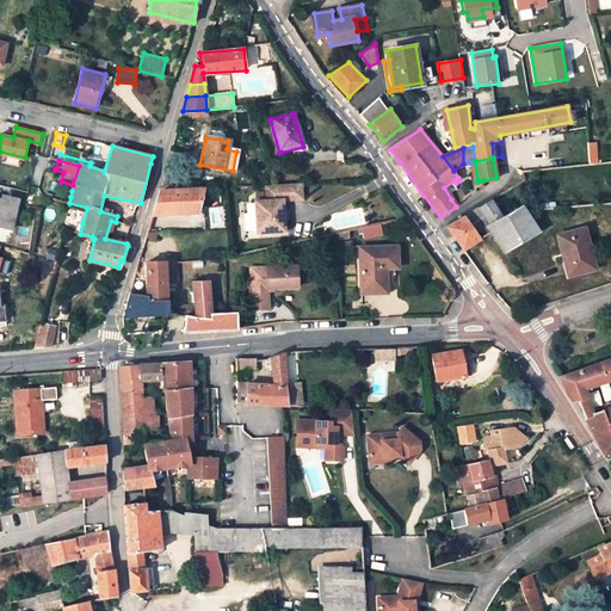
[(304,198),(303,183),(267,185),(269,201),(257,202),(258,233),(285,232),(284,199),(304,198)]
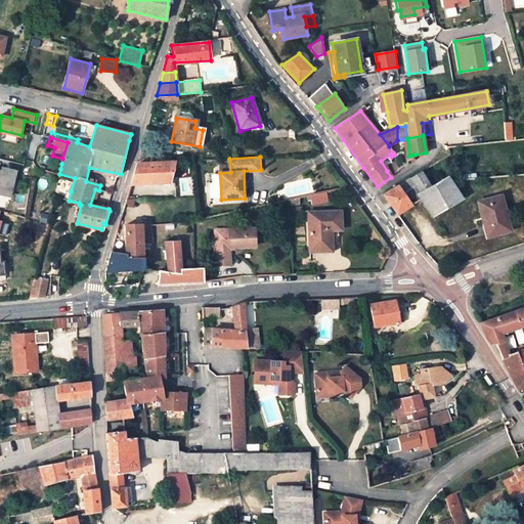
[(131,183),(170,181),(175,161),(137,163),(131,183)]
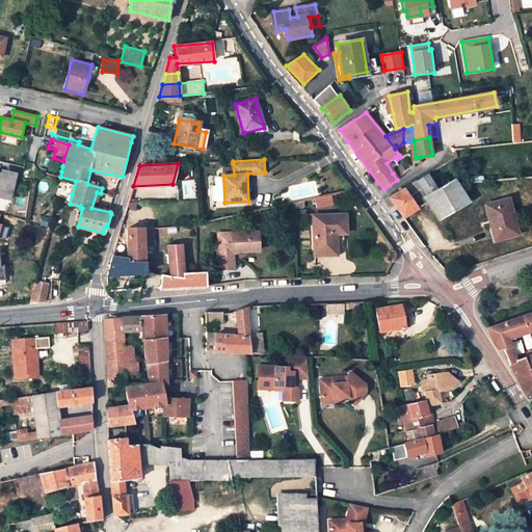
[(393,174),(397,180),(405,174),(402,168),(393,174)]
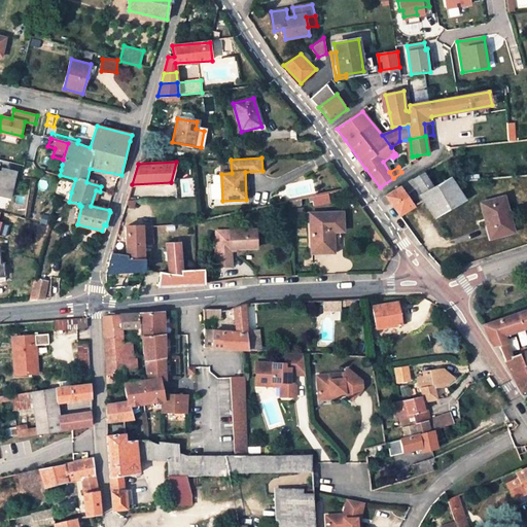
[(1,172),(0,172),(0,195),(10,198),(16,172),(2,169),(1,172)]
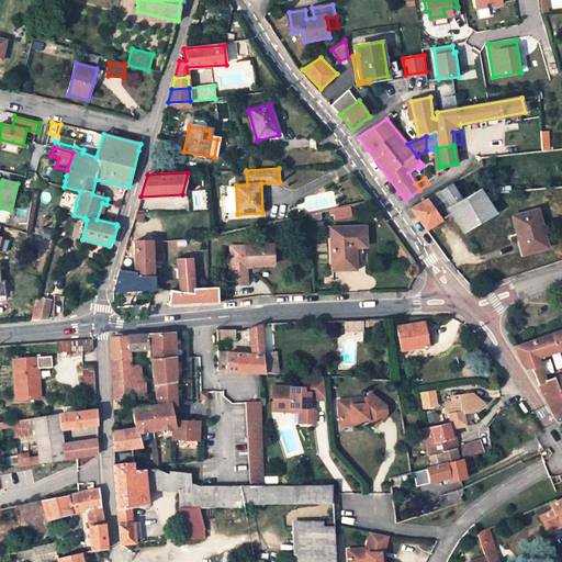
[(452,206),(462,200),(451,184),(442,190),(452,206)]
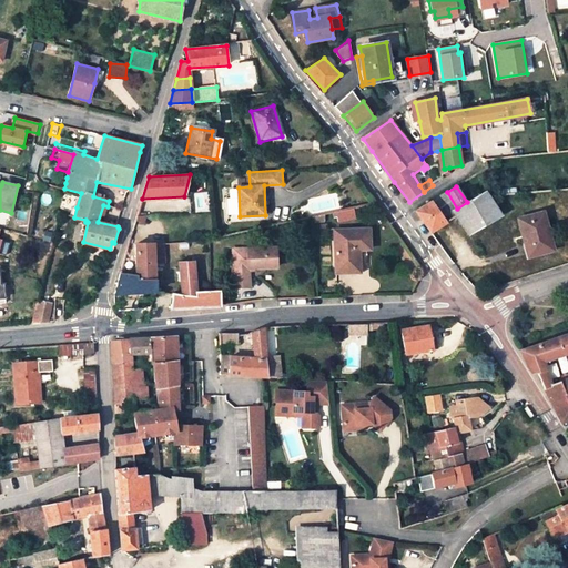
[(432,233),(456,216),(458,214),(455,210),(457,209),(447,192),(416,212),(432,233)]
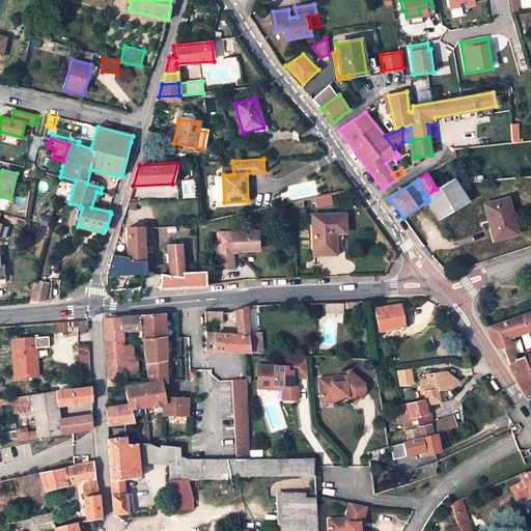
[(428,200),(426,202),(439,219),(469,201),(455,182),(453,179),(437,189),(427,195),(425,196),(428,200)]
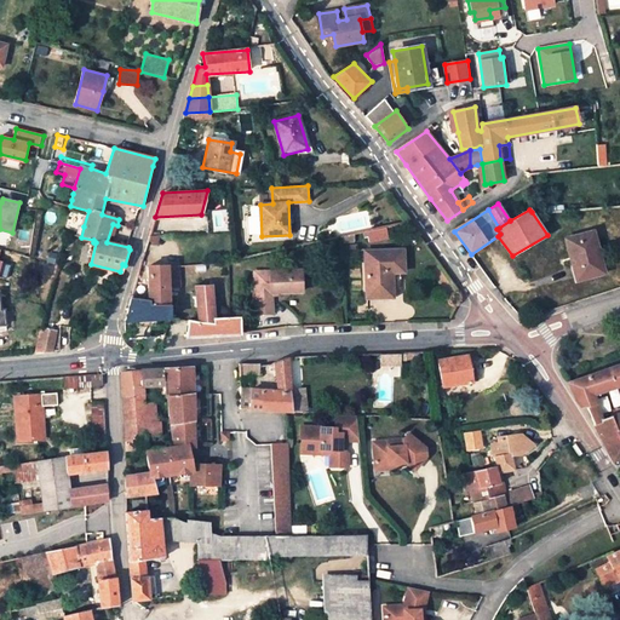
[(388,225),(369,229),(372,241),(390,237),(388,225)]
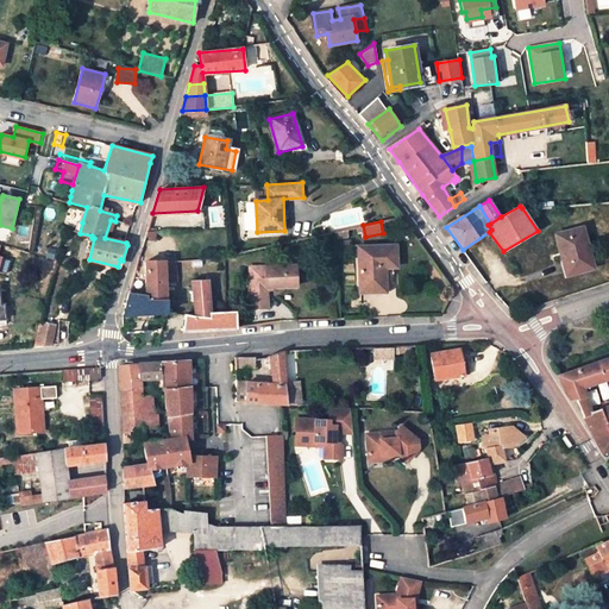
[(557,234),(563,258),(565,258),(570,274),(592,267),(583,227),(557,234)]
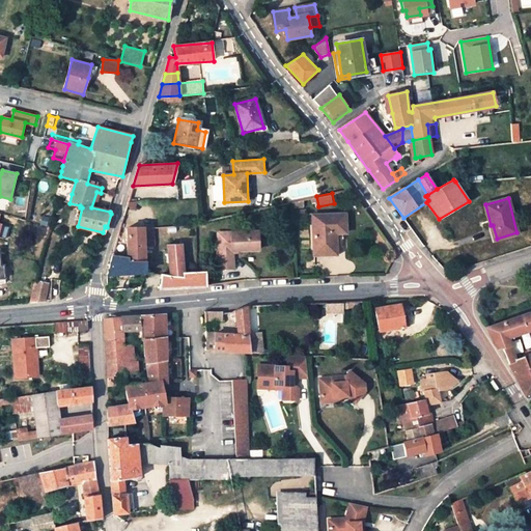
[(339,232),(340,246),(343,246),(342,231),(345,231),(344,214),(313,216),(315,248),(336,247),(335,232),(339,232)]
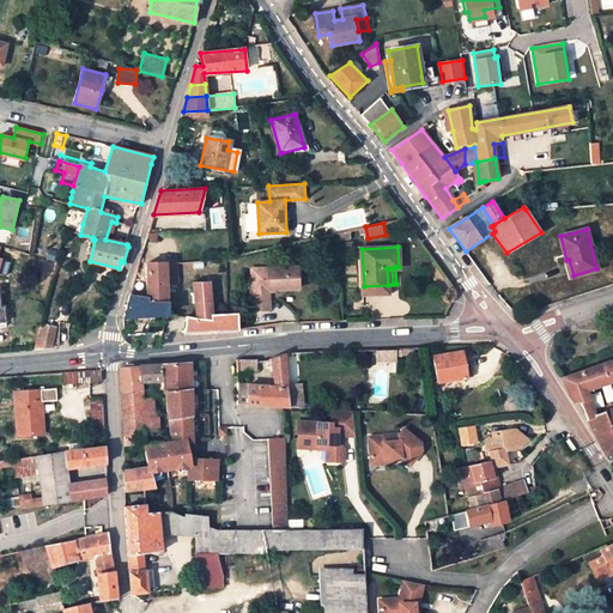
[(150,302),(168,302),(168,284),(168,263),(147,263),(147,297),(150,297),(150,302)]
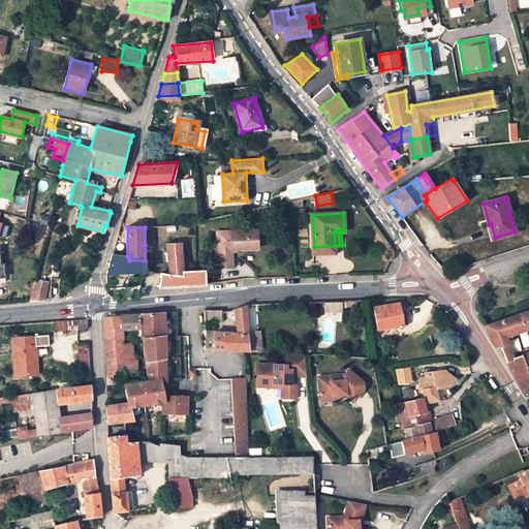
[(155,227),(145,227),(145,245),(155,246),(155,227)]
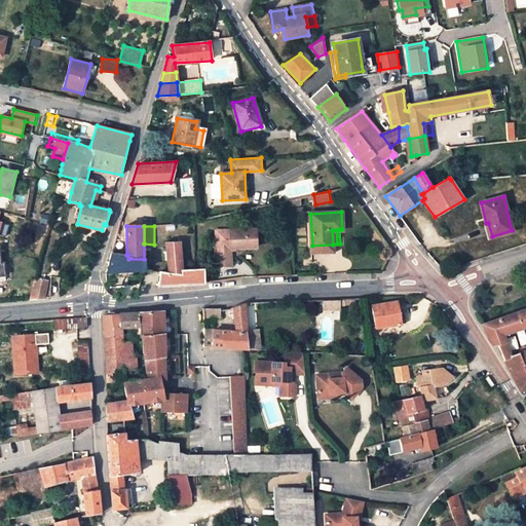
[(256,229),(217,231),(218,266),(231,266),(230,249),(256,248),(256,229)]
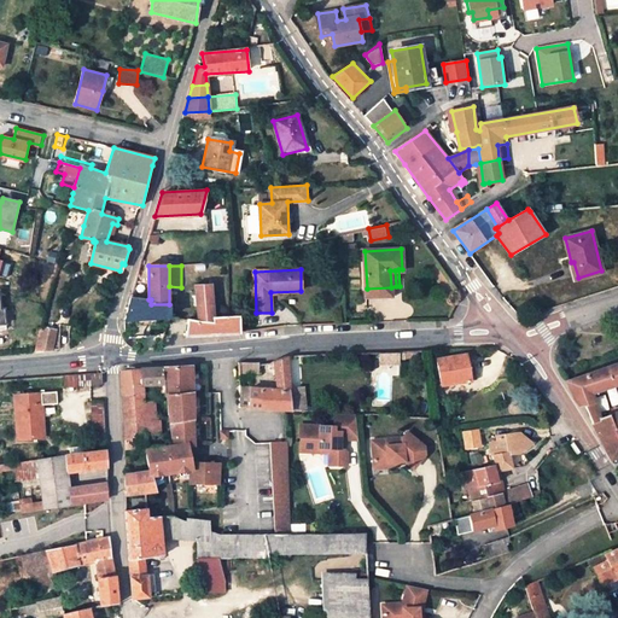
[(396,293),(396,286),(395,270),(390,270),(391,287),(367,289),(367,296),(396,293)]
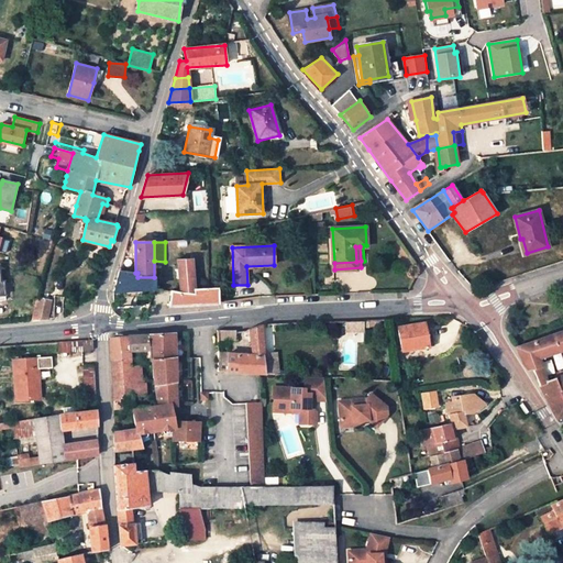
[(181,289),(196,289),(192,257),(178,260),(181,289)]
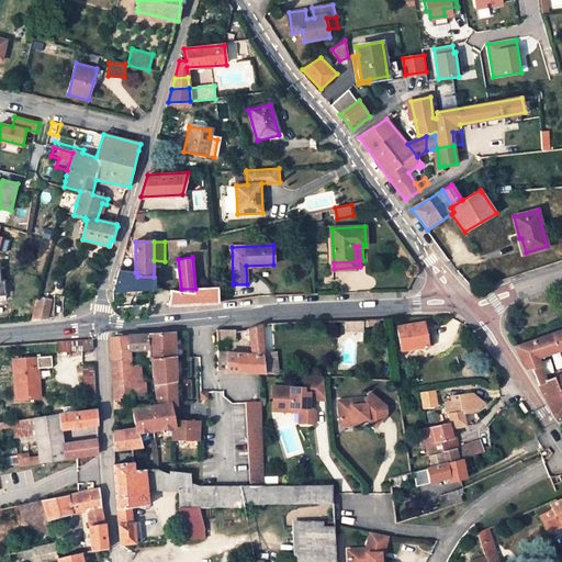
[(114,291),(124,291),(144,290),(154,289),(154,277),(137,277),(137,272),(135,272),(119,270),(114,291)]
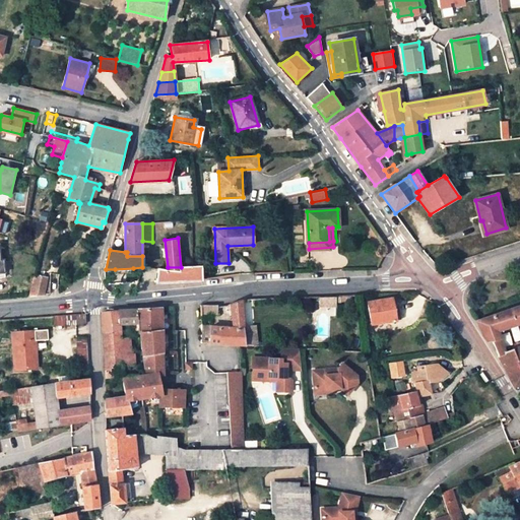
[(181,267),(168,267),(158,268),(158,269),(156,281),(202,279),(202,266),(192,266),(181,267)]
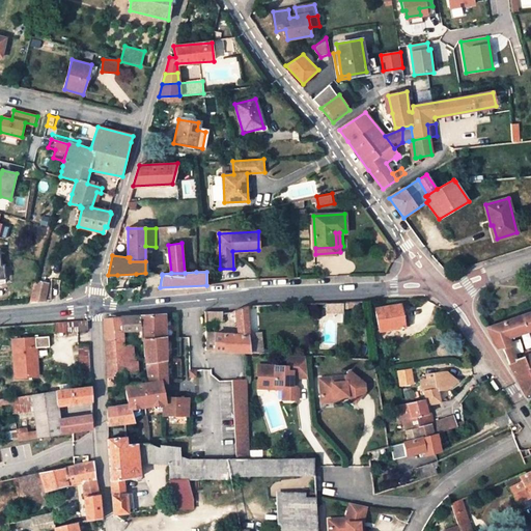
[(31,302),(45,301),(49,285),(36,282),(31,302)]
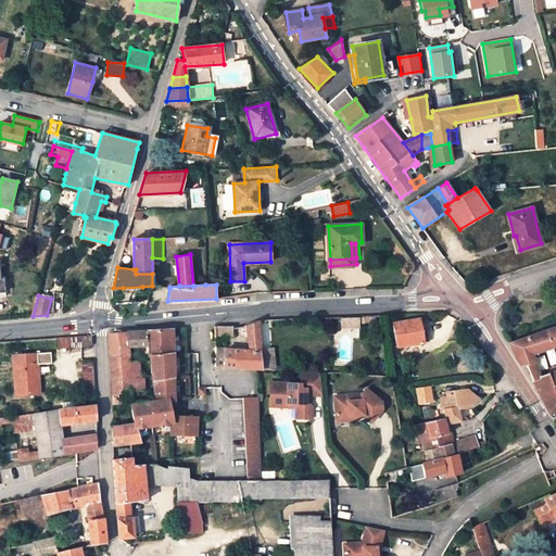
[(364,323),(364,316),(345,317),(345,327),(359,326),(359,323),(364,323)]
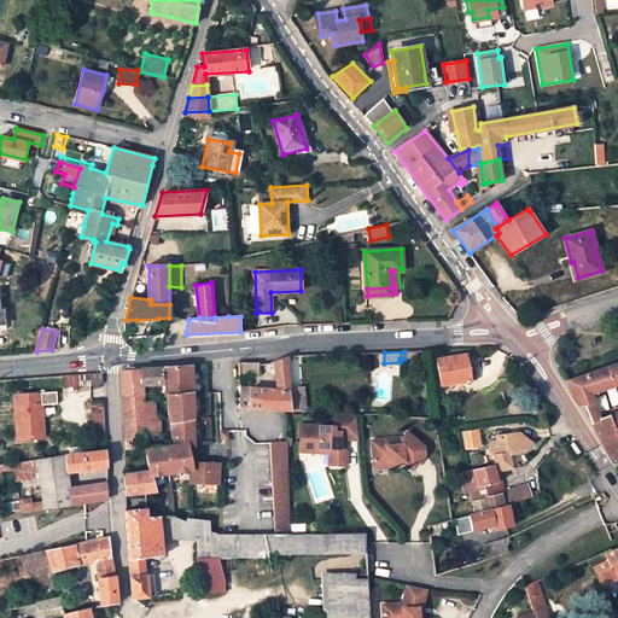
[(466,354),(437,359),(442,386),(477,380),(474,363),(468,363),(466,354)]
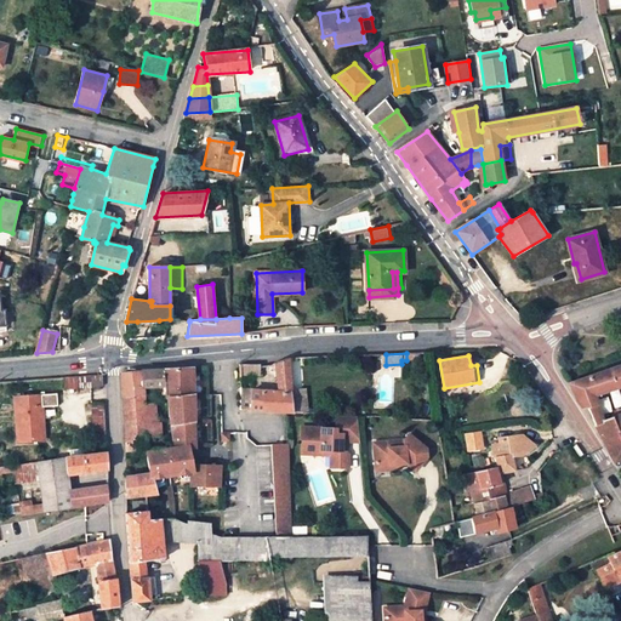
[(279,392),(240,391),(241,409),(288,411),(292,412),(289,358),(273,363),(274,371),(277,371),(279,392)]
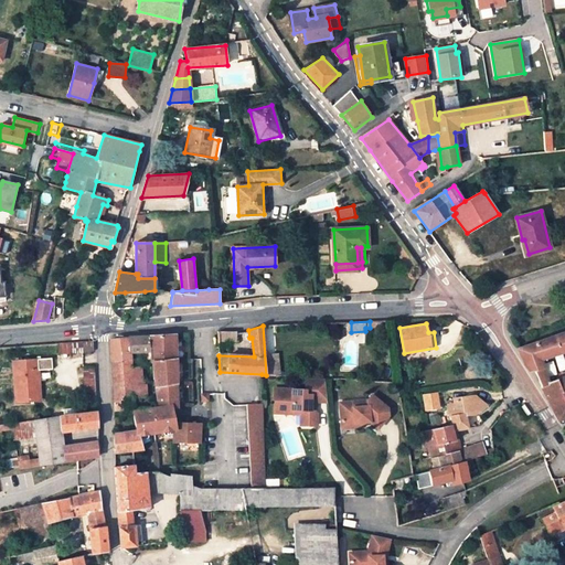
[(534,371),(541,387),(540,387),(558,419),(564,416),(564,376),(547,384),(542,368),(539,360),(564,350),(564,330),(518,349),(524,363),(530,371),(534,371)]
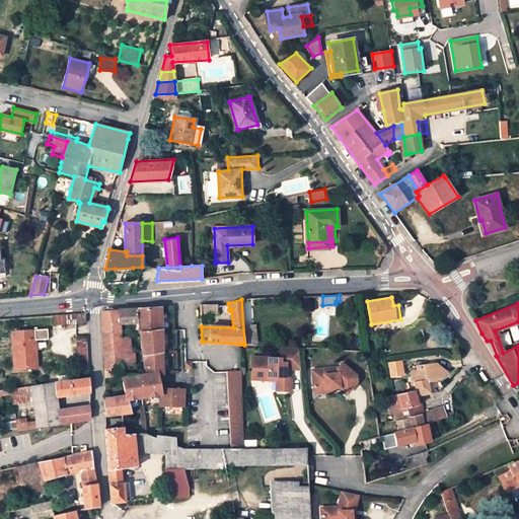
[(318,337),(338,336),(336,305),(316,306),(318,337)]
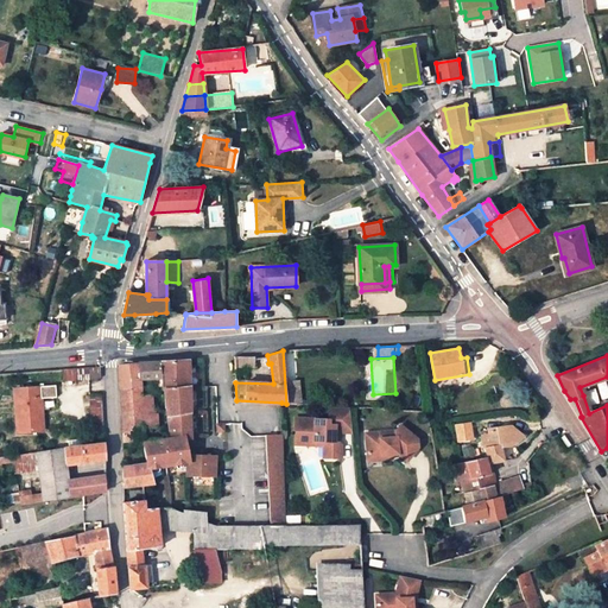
[(147,464),(149,468),(187,463),(187,476),(210,476),(210,455),(189,455),(185,437),(190,437),(189,360),(160,362),(160,378),(162,391),(164,391),(166,409),(171,438),(144,443),(147,464)]
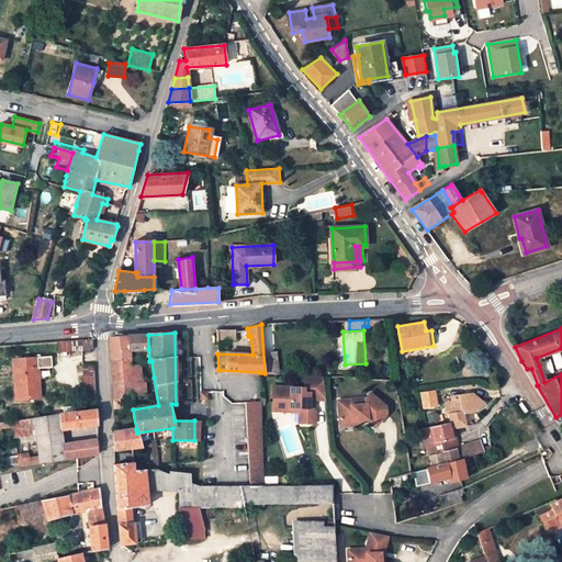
[(148,335),(127,337),(126,350),(143,349),(148,349),(148,335)]
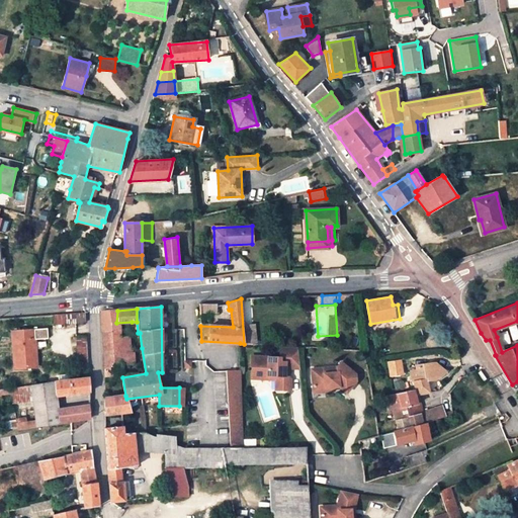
[(135,335),(132,322),(116,323),(117,311),(101,312),(103,348),(104,375),(108,375),(109,379),(121,376),(121,363),(134,363),(135,353),(132,353),(130,337),(119,337),(119,336),(135,335)]
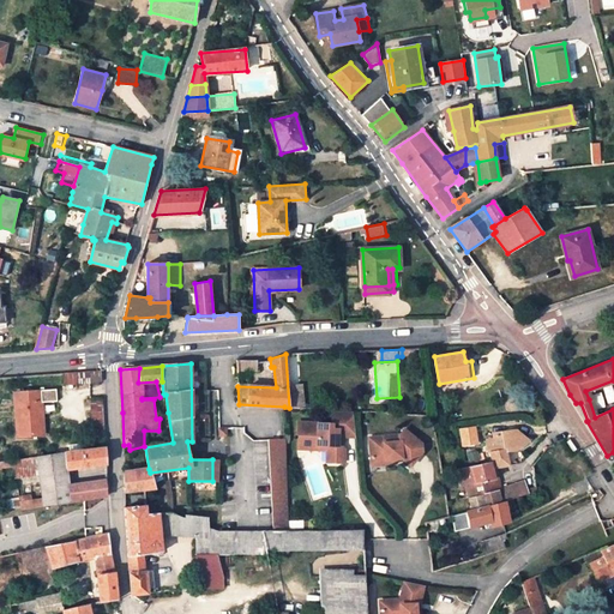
[(66,384),(103,381),(102,371),(65,373),(66,384)]
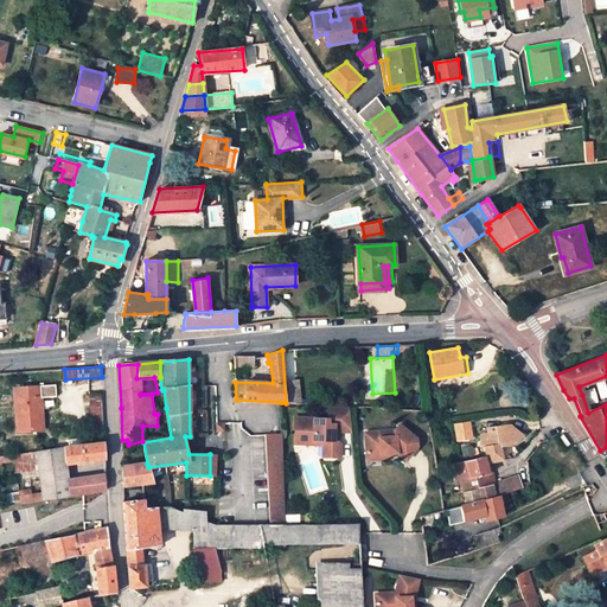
[(300,381),(285,382),(286,403),(301,402),(300,381)]
